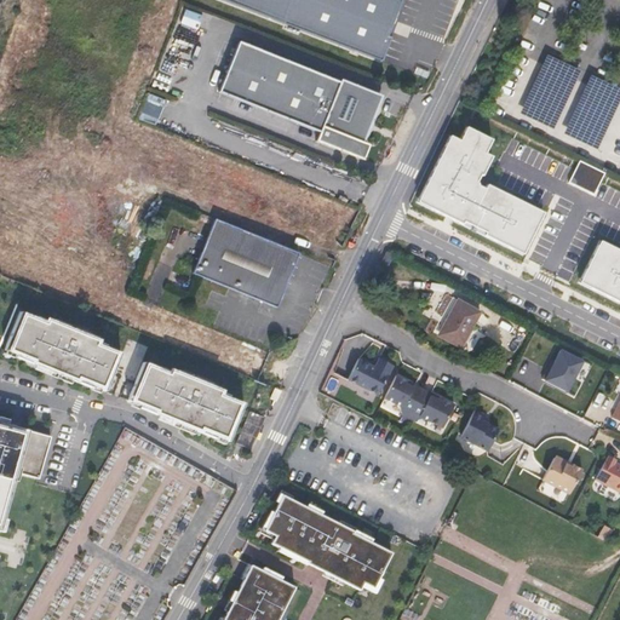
[(222,0),(380,61),(403,0),(222,0)]
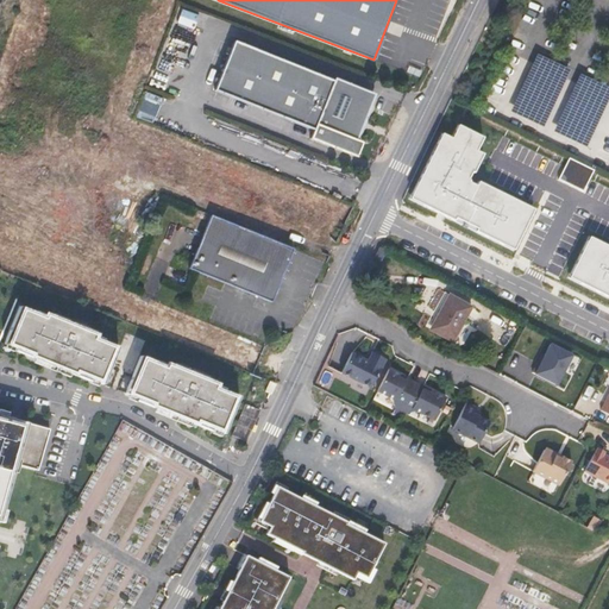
[(376,96),(237,44),(219,90),(316,131),(313,139),(359,158),(365,145),(358,142),(366,119),(372,107),(376,96)]
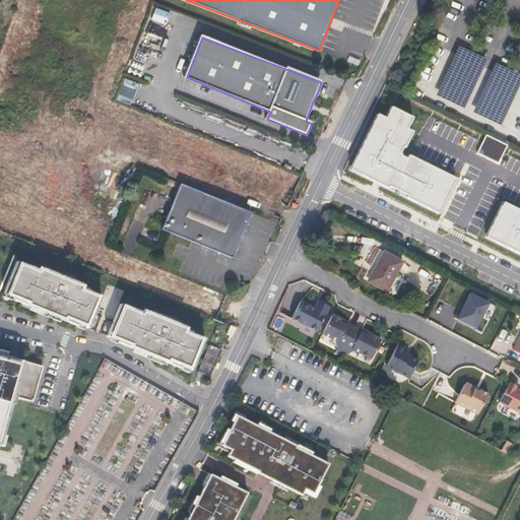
[(125,78),(118,99),(132,104),(139,83),(125,78)]
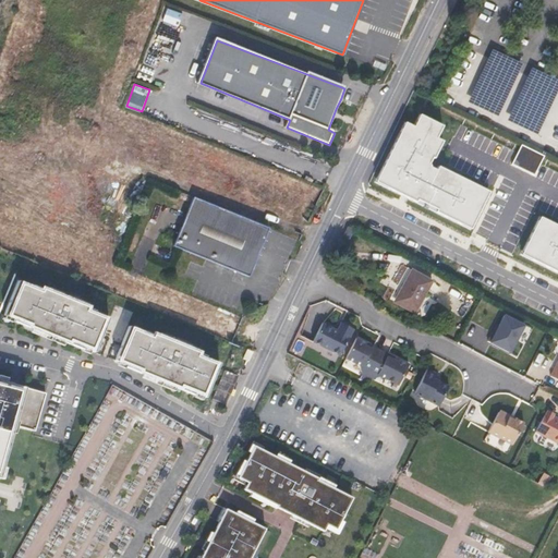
[(408,198),(470,230),(489,192),(438,167),(436,171),(431,168),(429,164),(432,158),(434,159),(443,142),(436,138),(443,126),(420,116),(413,128),(404,123),(375,182),(400,195),(405,197),(408,198)]
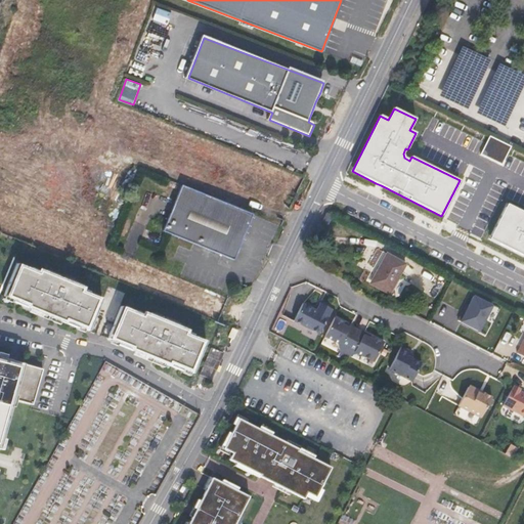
[(486,143),(481,155),(501,165),(508,153),(511,147),(489,137),(486,143)]
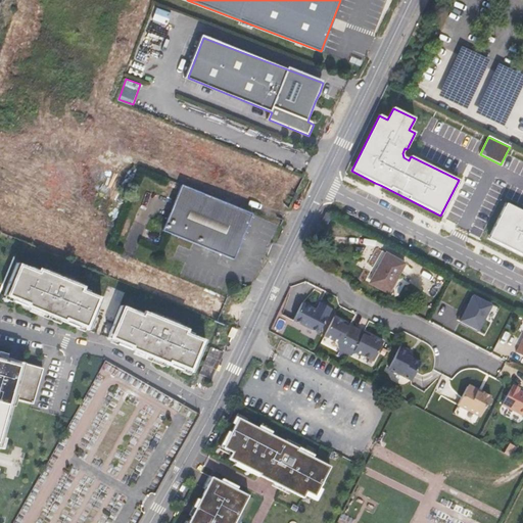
[(252,214),(180,185),(174,200),(161,230),(168,233),(193,243),(234,258),(252,214)]
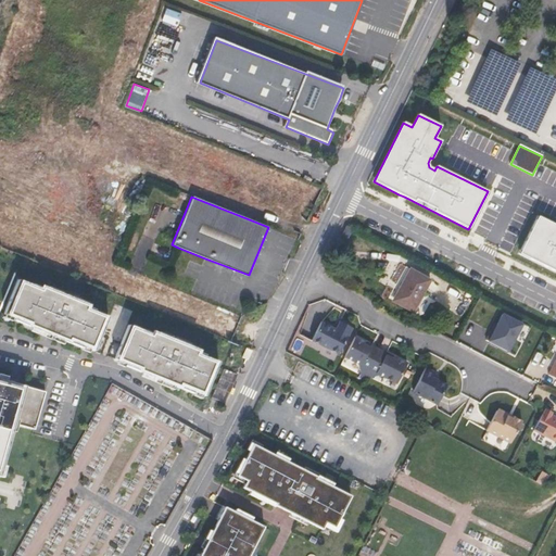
[(555,225),(538,216),(519,254),(555,273),(555,225)]
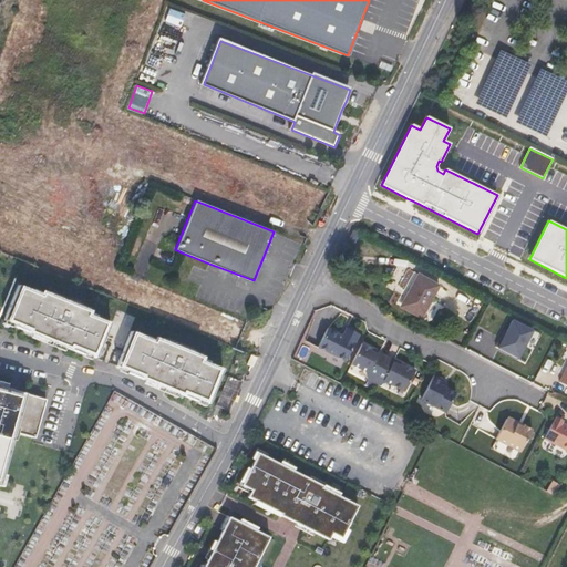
[(421,319),(440,286),(419,274),(409,290),(410,291),(401,308),(421,319)]
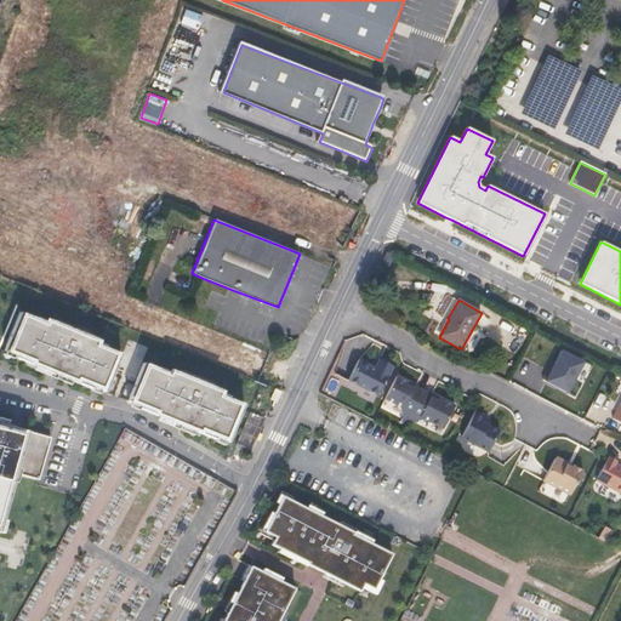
[(120,354),(20,312),(7,345),(5,349),(43,365),(46,368),(58,372),(104,391),(112,372),(120,354)]
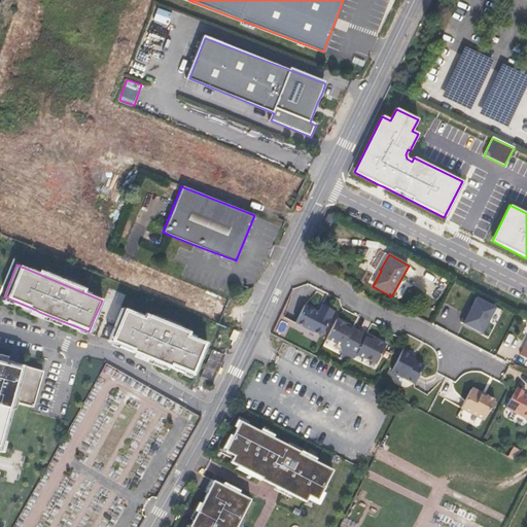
[(463,323),(482,332),(495,307),(477,297),(471,308),(468,315),(465,314),(461,322),(463,323)]
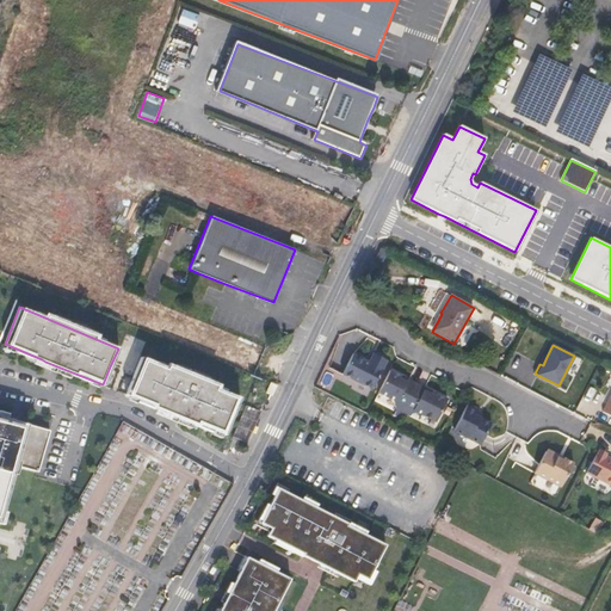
[(343,375),(371,389),(387,360),(372,355),(369,362),(368,363),(365,362),(352,356),(343,375)]
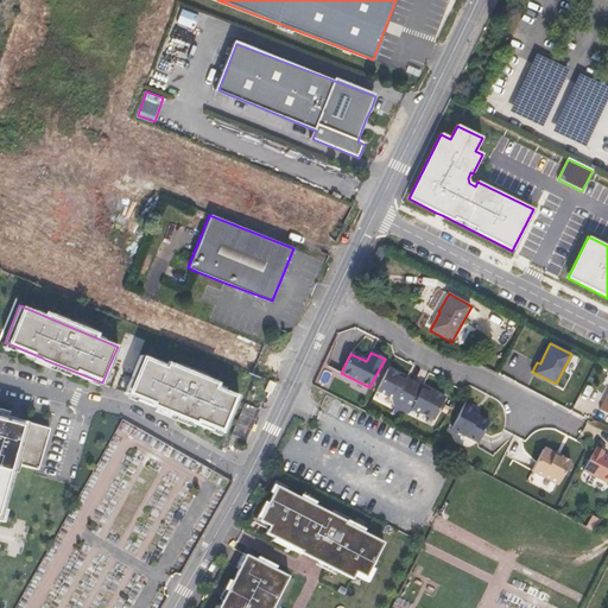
[(238,396),(140,355),(133,374),(126,391),(173,412),(181,415),(223,434),(238,396)]
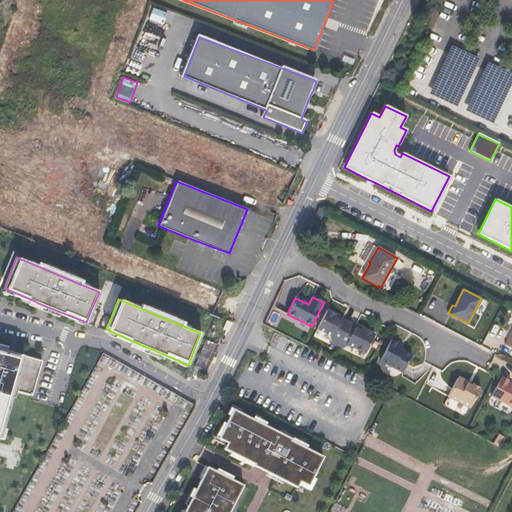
[(365,354),(374,335),(356,326),(326,311),(320,323),(317,329),(329,336),(332,343),(341,348),(348,345),(365,354)]
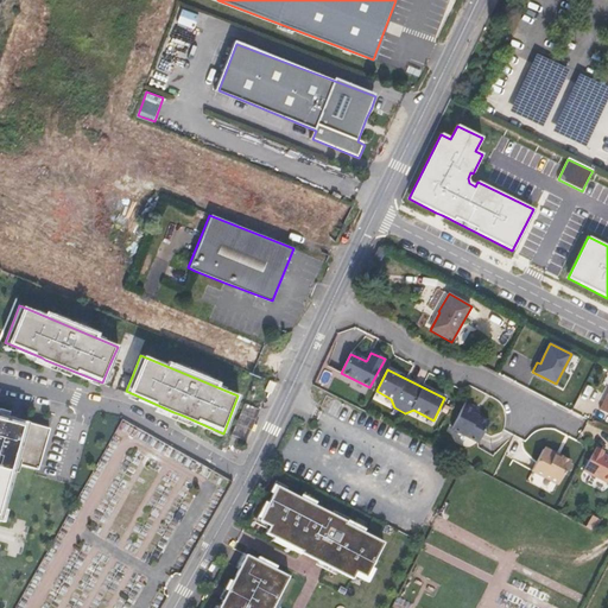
[(474,407),(466,403),(454,426),(451,429),(479,442),(485,430),(489,422),(479,416),(472,412),(473,410),(474,407)]
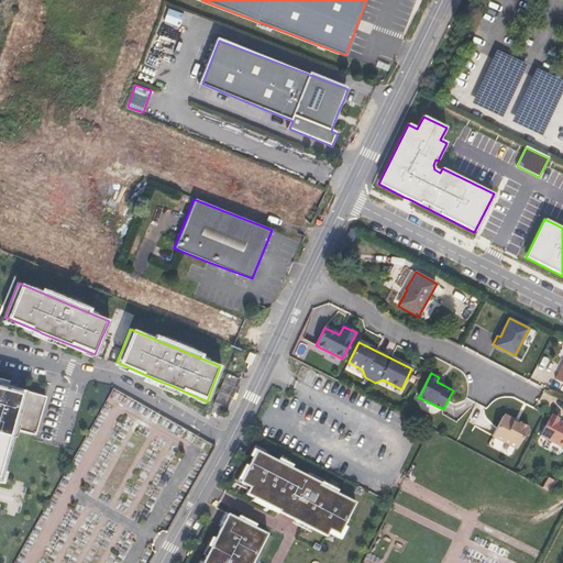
[(373,384),(375,383),(365,377),(365,381),(364,385),(368,387),(373,384)]
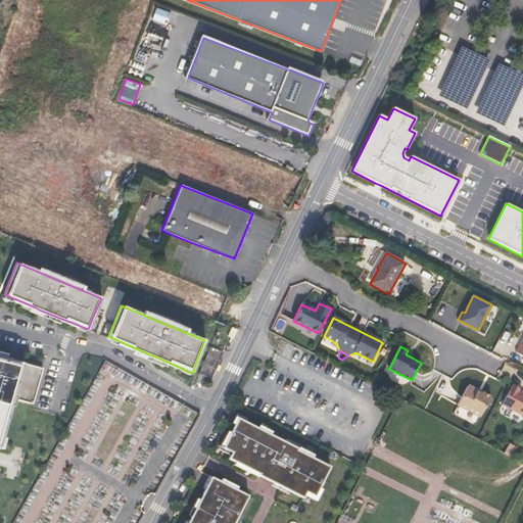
[(0,402),(12,406),(13,401),(13,399),(24,363),(0,355),(0,402)]
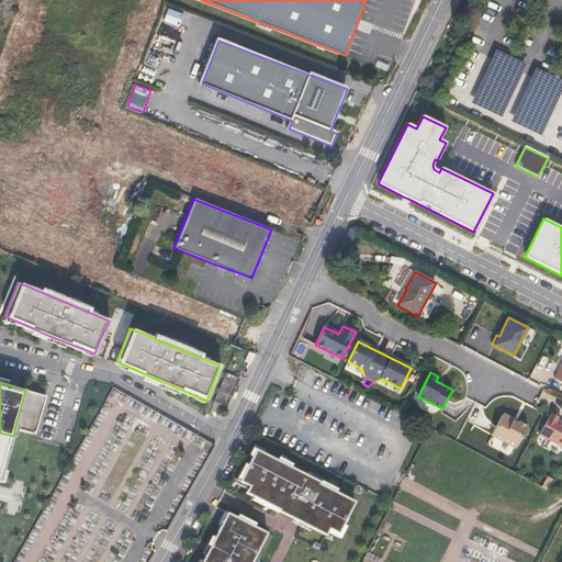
[(31,392),(25,390),(14,429),(35,435),(46,396),(31,392)]
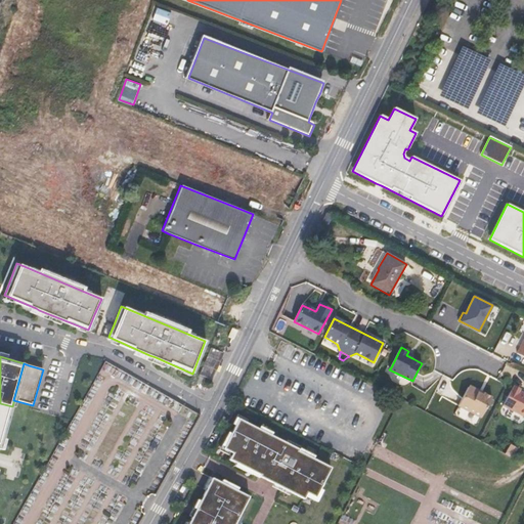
[(463,398),(460,405),(480,416),(482,417),(482,416),(492,396),(484,392),(483,394),(478,391),(477,388),(472,385),(469,386),(463,398)]
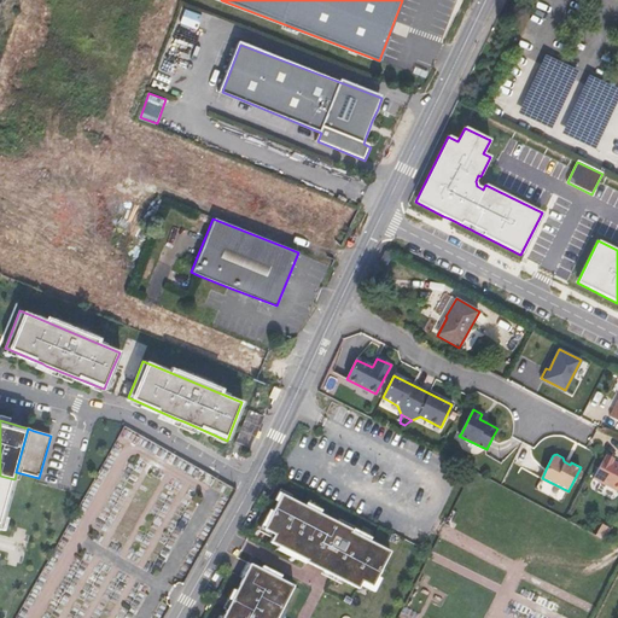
[(594,479),(617,490),(617,466),(612,464),(612,461),(605,458),(594,479)]
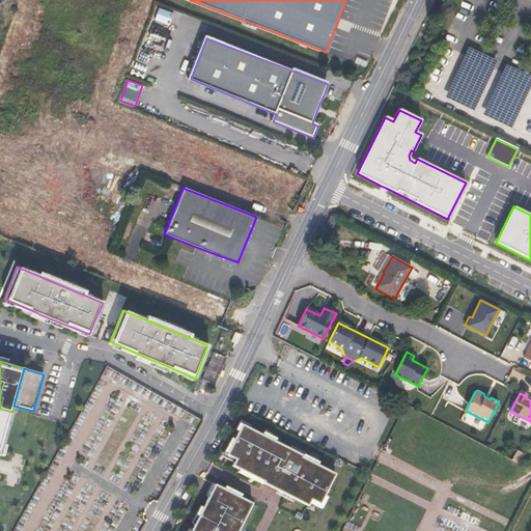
[(0,452),(12,412),(0,409),(0,452)]
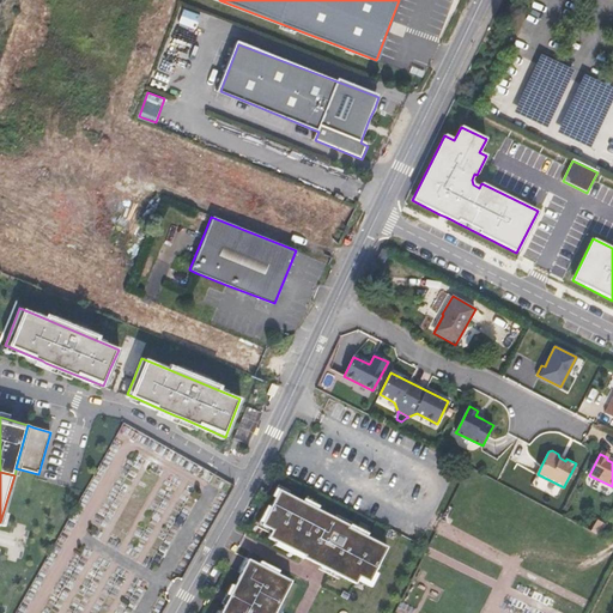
[(538,477),(534,485),(558,497),(562,489),(538,477)]
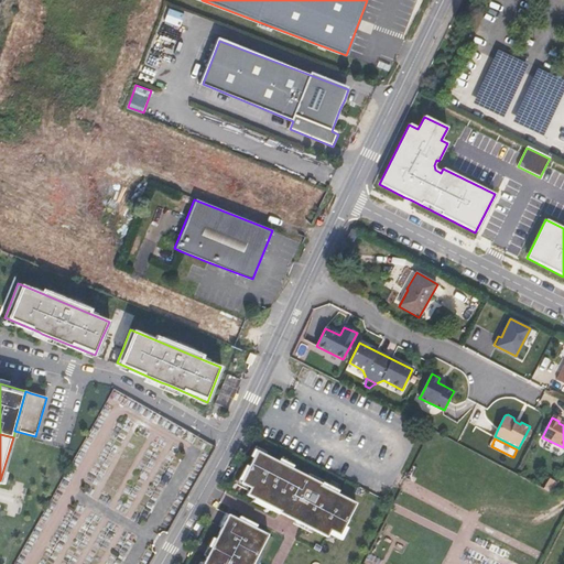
[(258,453),(256,453),(241,483),(251,489),(247,496),(280,512),(289,518),(303,524),(327,538),(329,533),(338,537),(356,501),(321,484),(258,453)]
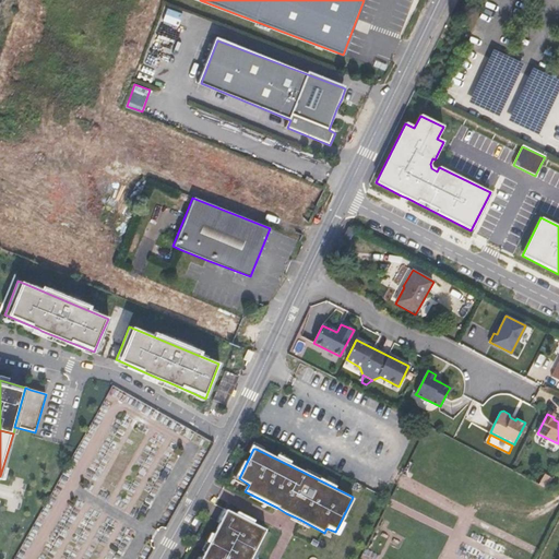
[(552,477),(546,473),(540,483),(548,487),(552,477)]
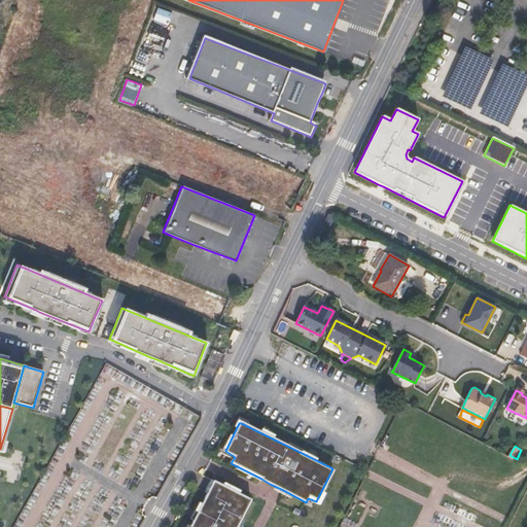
[(236,526),(251,497),(215,478),(212,480),(209,486),(207,492),(196,514),(194,518),(191,523),(188,526),(236,526)]
